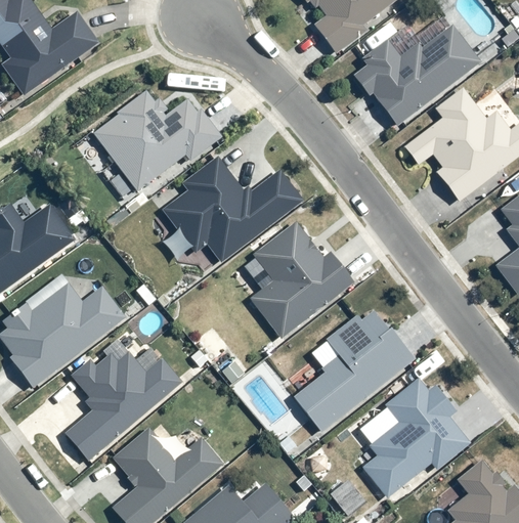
[(0,0),(0,43),(10,57),(1,63),(23,95),(100,42),(77,10),(52,28),(32,0),(0,0)]
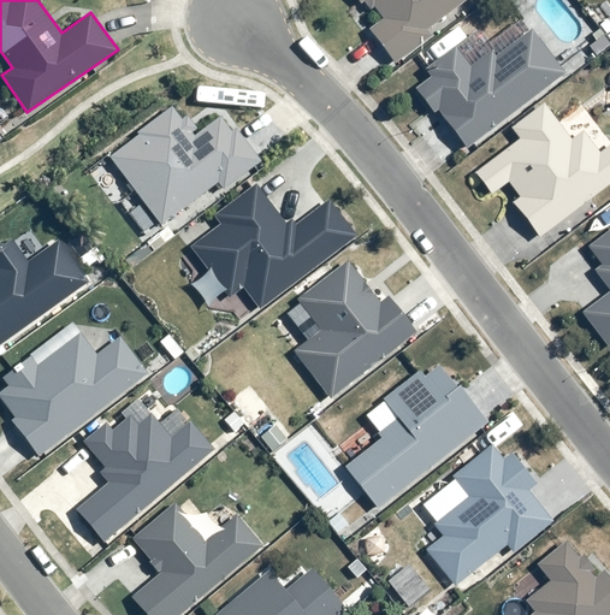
[(463,0),(360,0),(363,5),(368,0),(369,0),(383,18),(369,29),(390,57),(463,0)]
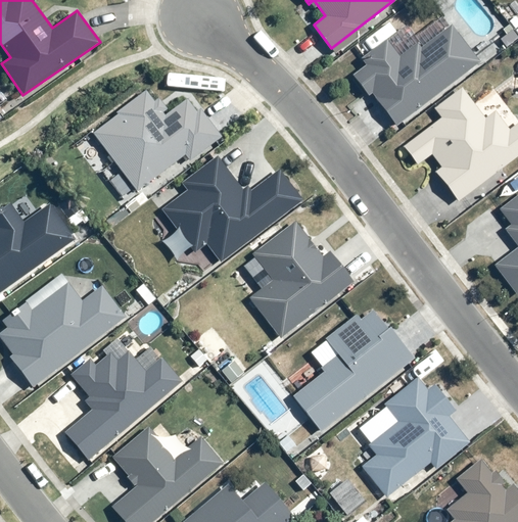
[(371,91),(395,124),(477,60),(451,24),(403,60),(386,40),(361,57),(365,64),(354,76),(366,94),(371,91)]
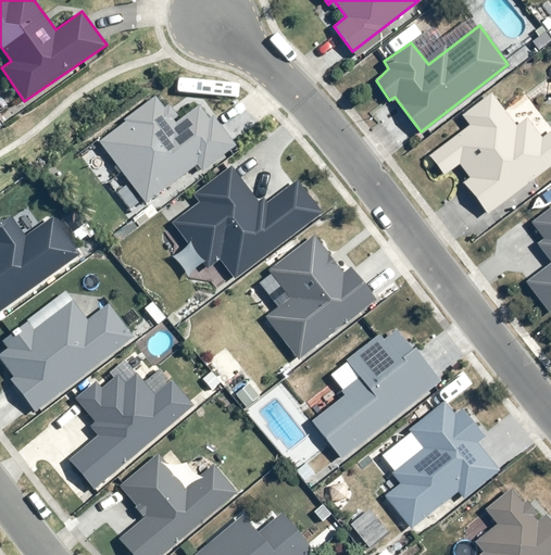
[(461,179),(488,214),(550,164),(550,131),(541,138),(527,118),(516,125),(492,93),(461,114),(467,123),(426,153),(443,174),(456,164),(466,175),(461,179)]
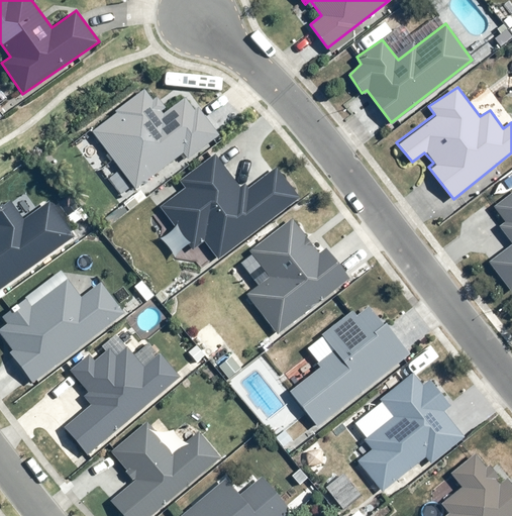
[(92,130),(134,188),(182,153),(188,159),(219,134),(188,95),(163,113),(145,93),(92,130)]
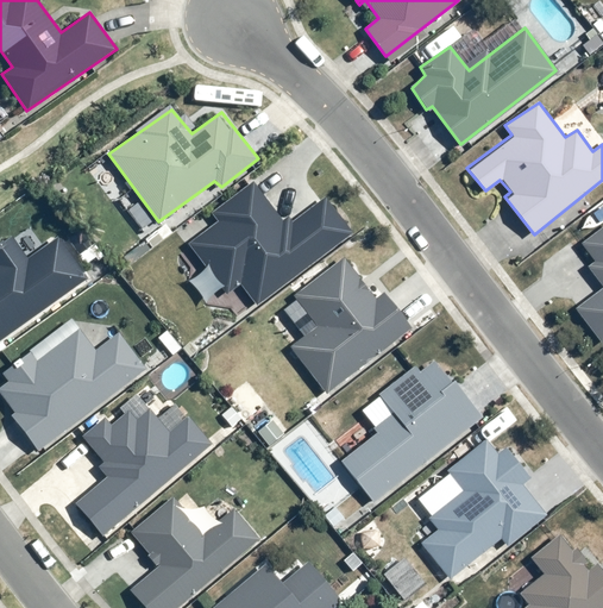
[(286,224),(252,181),(211,212),(218,221),(188,245),(228,294),(242,284),(258,306),(353,233),(324,196),(286,224)]
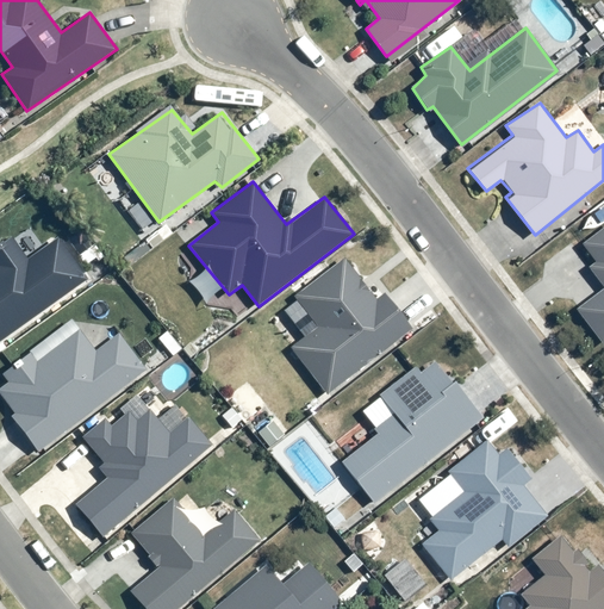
[(603,287),(577,310),(602,343),(603,342),(603,229),(583,244),(603,271),(603,287)]
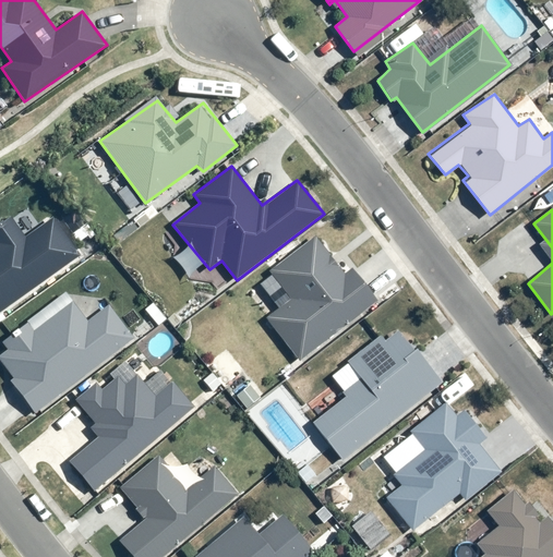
[(0,318),(88,259),(59,217),(29,237),(17,219),(0,230),(0,318)]
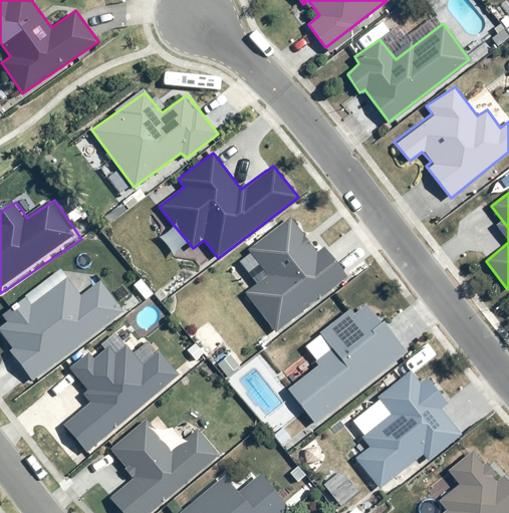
[(244,294),(275,330),(347,277),(323,247),(317,253),(291,218),(247,250),(268,274),(244,294)]
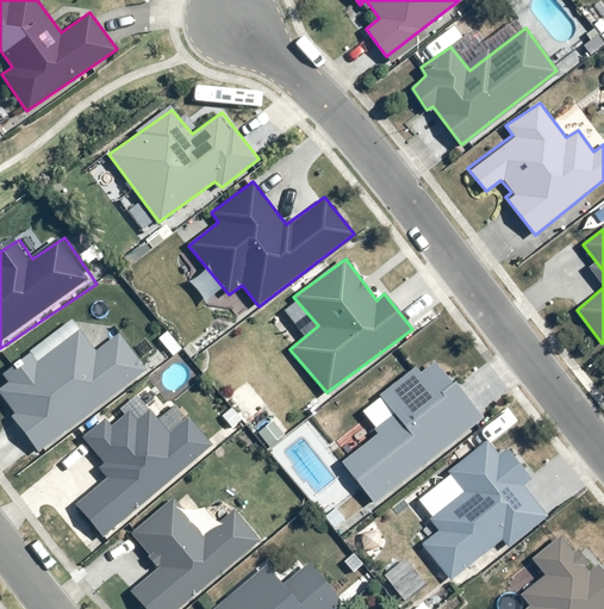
[(16,420),(44,455),(154,374),(126,337),(101,355),(86,334),(1,392),(22,416),(16,420)]
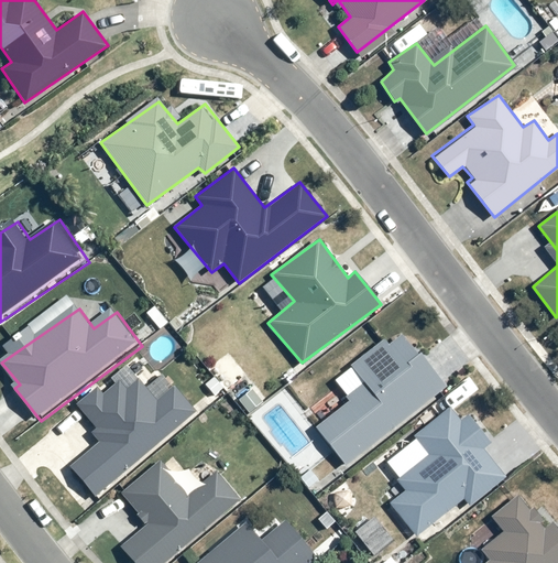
[(315,425),(345,464),(446,386),(402,331),(353,368),(368,386),(315,425)]
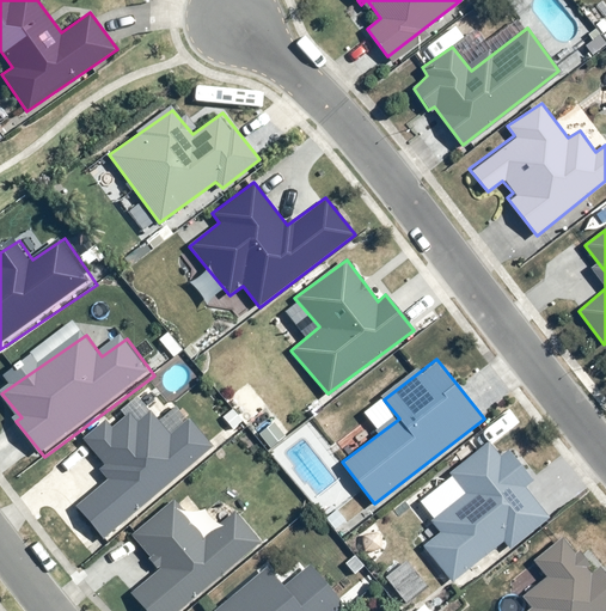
[(81,508),(110,542),(219,450),(196,422),(176,439),(158,415),(144,426),(135,417),(118,431),(112,425),(90,441),(121,476),(81,508)]
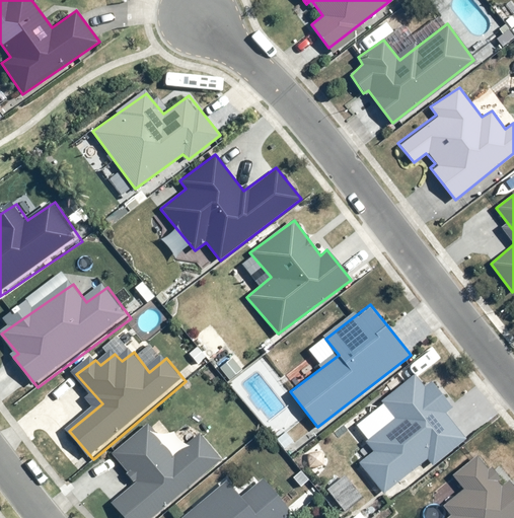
[(423,385),(415,374),(381,400),(395,416),(364,441),(372,451),(360,463),(384,494),(463,435),(446,413),(451,410),(430,381),(423,385)]
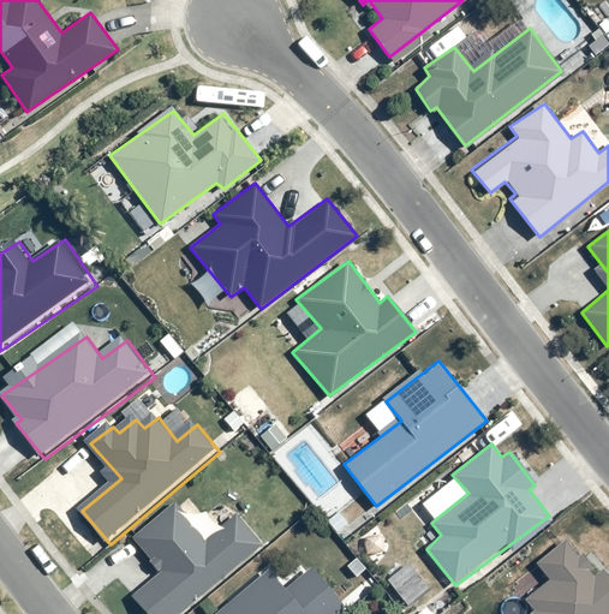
[(131,596),(145,613),(178,613),(262,544),(236,514),(204,540),(175,502),(132,536),(161,571),(131,596)]
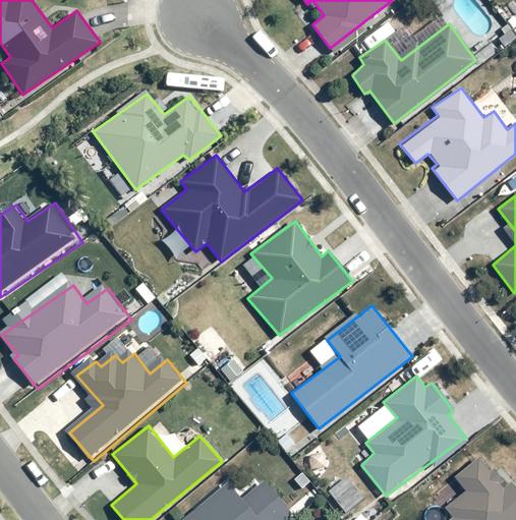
[(515,519),(515,487),(511,481),(504,486),(479,457),(455,477),(465,490),(445,508),(452,517),(449,519),(515,519)]
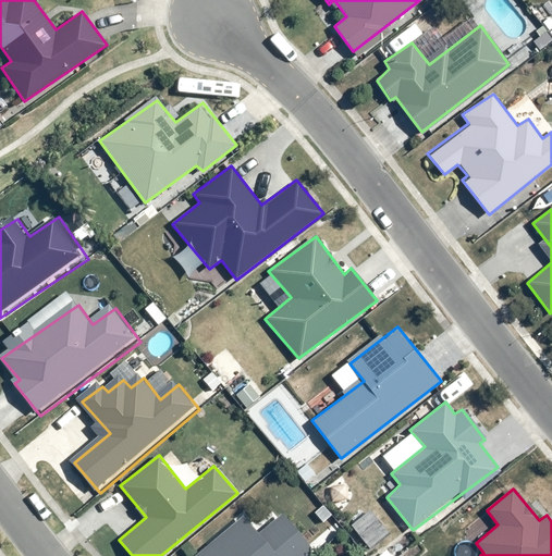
[(306,555),(314,550),(282,514),(257,535),(243,517),(195,555),(306,555)]
